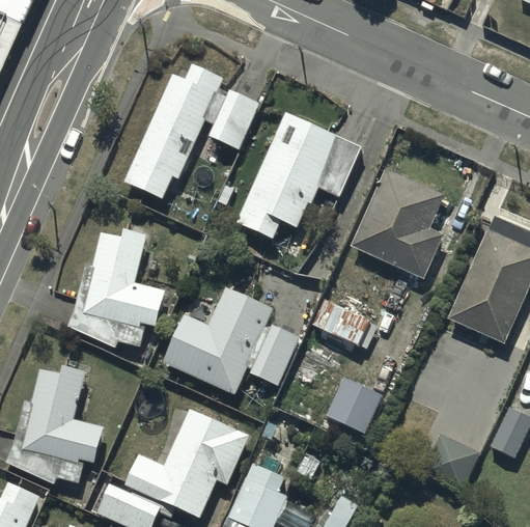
[(16,0),(0,0),(0,72),(30,6),(16,0)]
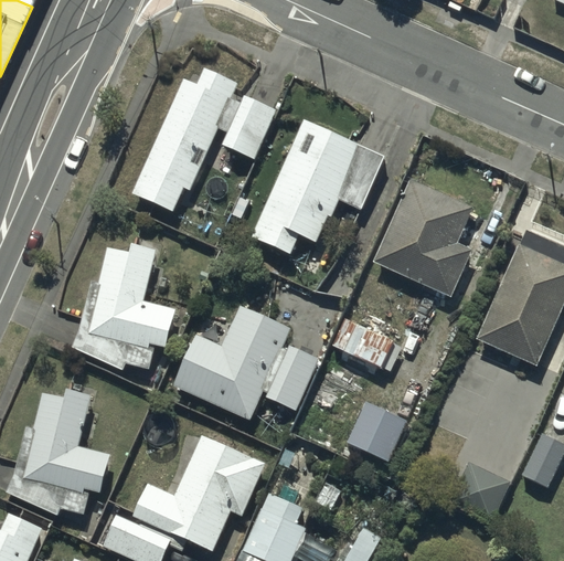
[(182,77),(131,192),(173,210),(183,188),(189,190),(217,127),(227,131),(221,146),(254,160),(276,108),(243,93),(240,102),(230,98),(237,81),(203,65),(195,83),(182,77)]
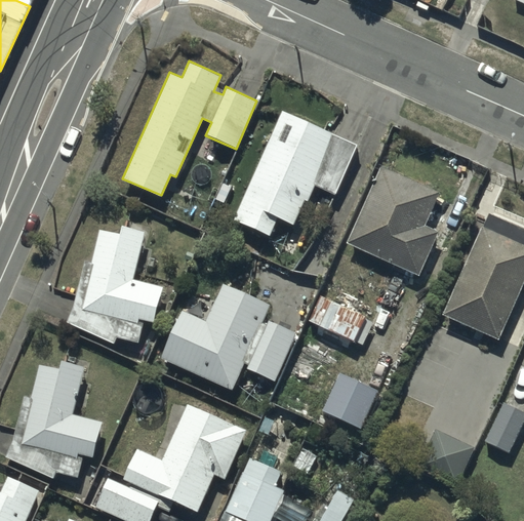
[(282,110),(232,219),(269,236),(277,217),(292,225),(304,200),(307,201),(314,185),(334,194),(357,144),(282,110)]
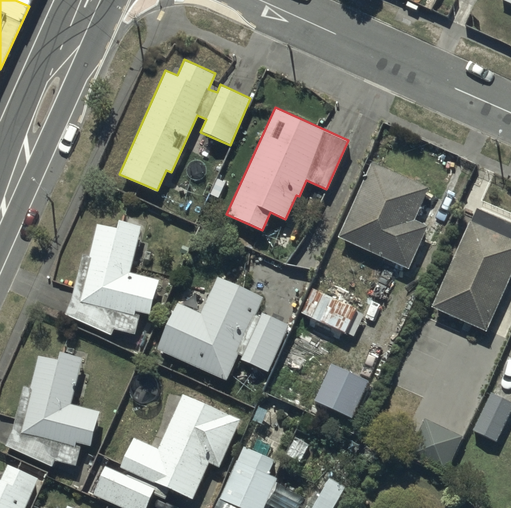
[(371,161),(338,236),(410,267),(428,226),(412,219),(426,185),(371,161)]
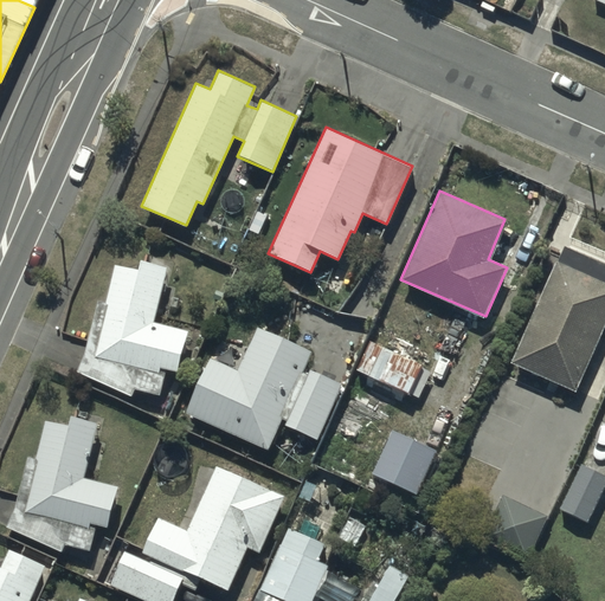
[(509,362),(572,393),(604,318),(604,260),(564,243),(509,362)]
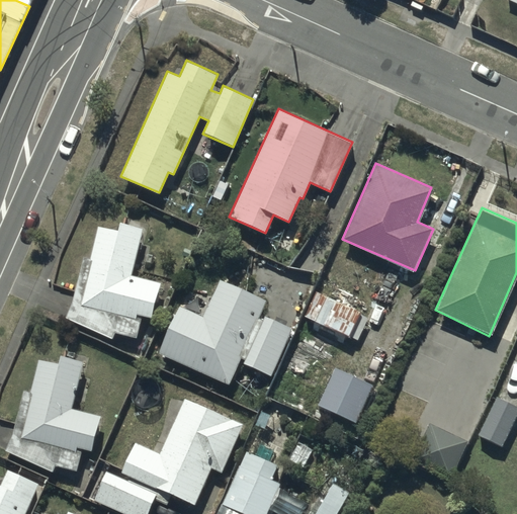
[(64,318),(110,338),(114,332),(136,338),(142,315),(152,317),(154,301),(159,284),(131,276),(142,229),(119,219),(118,229),(98,226),(89,259),(82,258),(72,304),(64,318)]
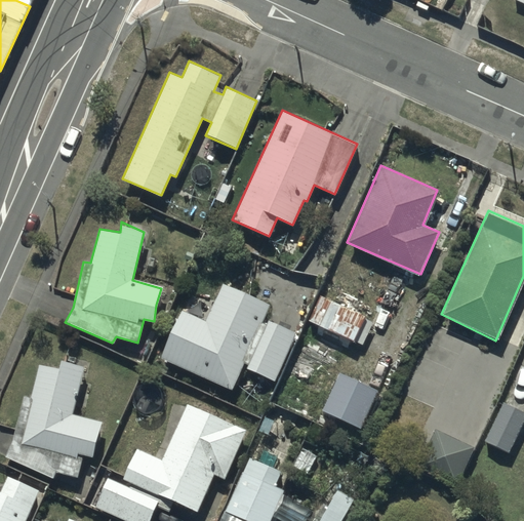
[(161,358),(231,389),(242,362),(247,365),(245,369),(274,382),(296,332),(267,319),(265,325),(262,323),(269,305),(223,284),(205,322),(182,311),(161,358)]
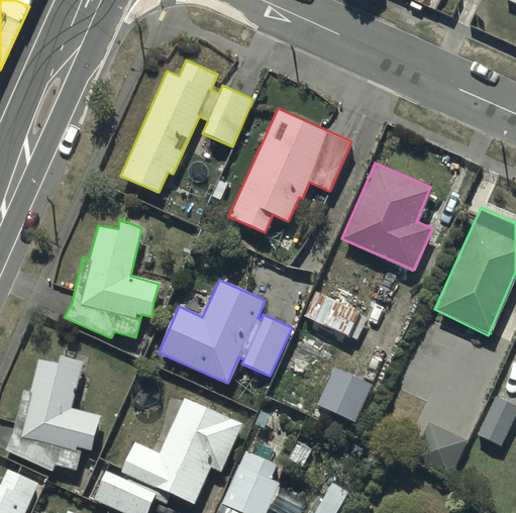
[(359,312),(311,290),(299,315),(347,337),(359,312)]
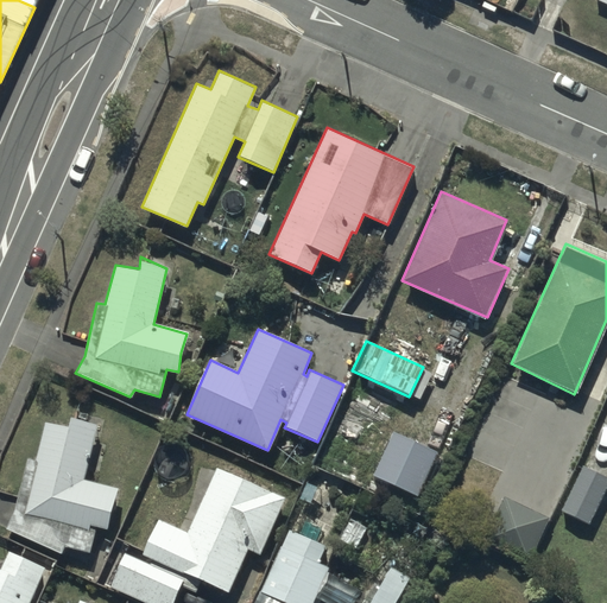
[(5,529),(61,552),(65,545),(90,552),(97,526),(108,527),(108,526),(108,525),(108,524),(108,522),(108,521),(109,520),(109,519),(109,518),(109,516),(109,515),(109,514),(109,513),(109,512),(111,511),(111,509),(111,508),(111,507),(111,506),(112,505),(112,503),(112,502),(112,501),(113,501),(113,500),(113,499),(113,497),(114,496),(114,495),(114,494),(115,494),(115,493),(115,492),(115,490),(117,490),(117,489),(117,488),(86,478),(96,424),(71,413),(68,425),(44,421),(37,461),(27,458),(5,529)]
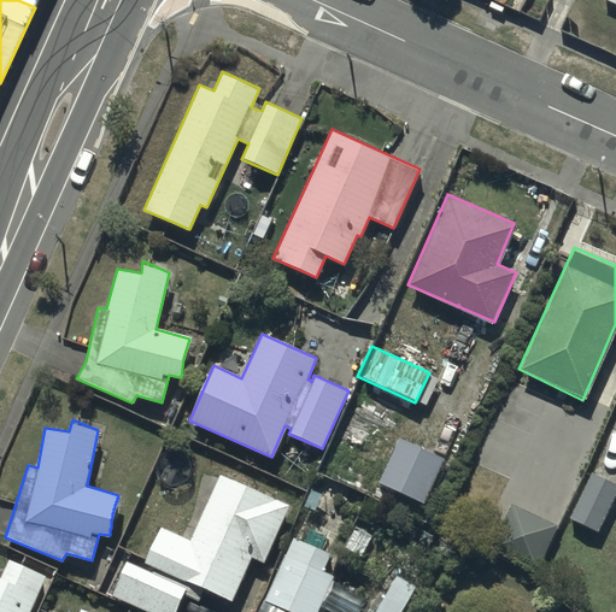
[(399,440),(379,483),(422,502),(443,459),(399,440)]
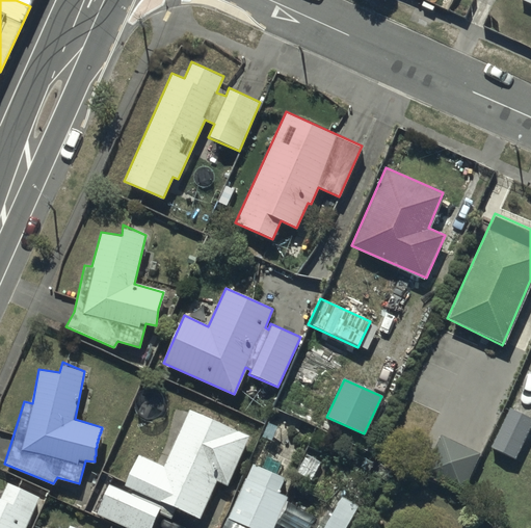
[(138,456),(126,482),(200,517),(216,481),(227,486),(250,437),(191,408),(163,468),(138,456)]
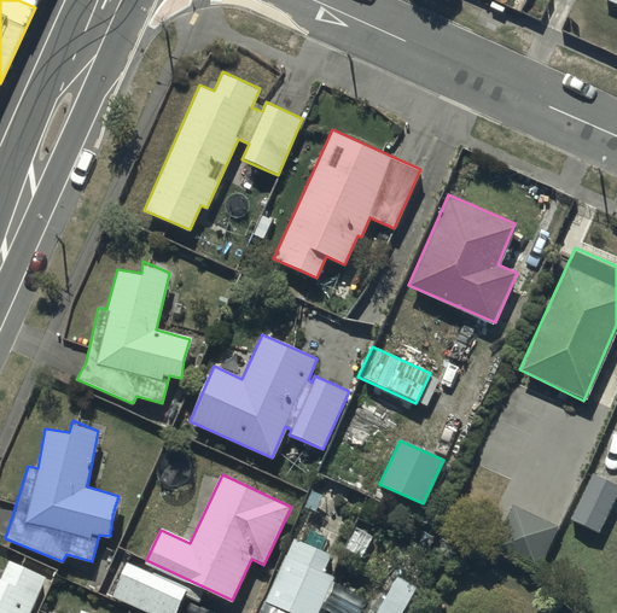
[(616,486),(589,474),(568,520),(597,533),(616,489),(616,486)]
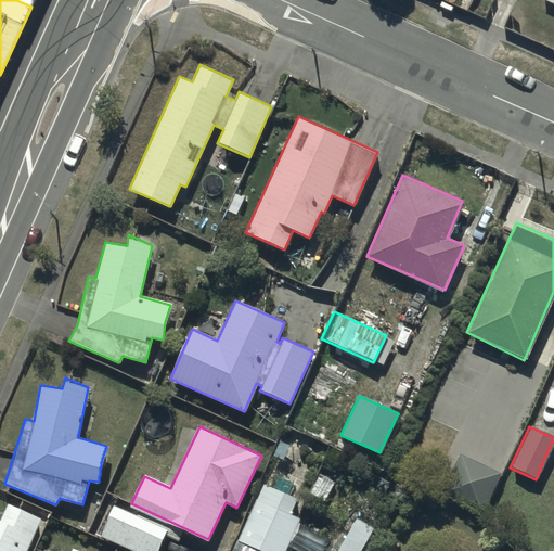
[(499,473),(459,453),(441,489),(481,509),(499,473)]
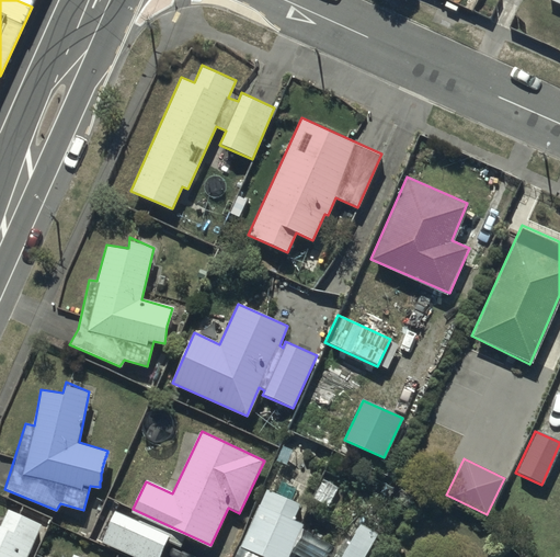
[(267,489),(239,546),(233,556),(287,556),(310,510),(267,489)]
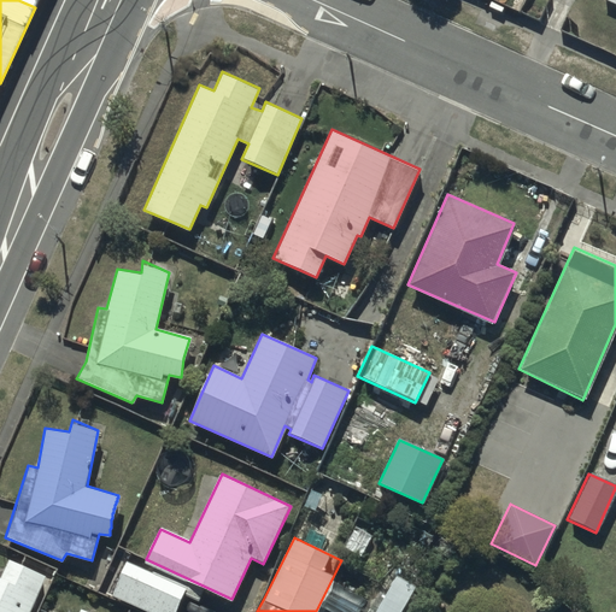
[(28,611),(45,576),(7,558),(0,574),(0,611),(28,611)]
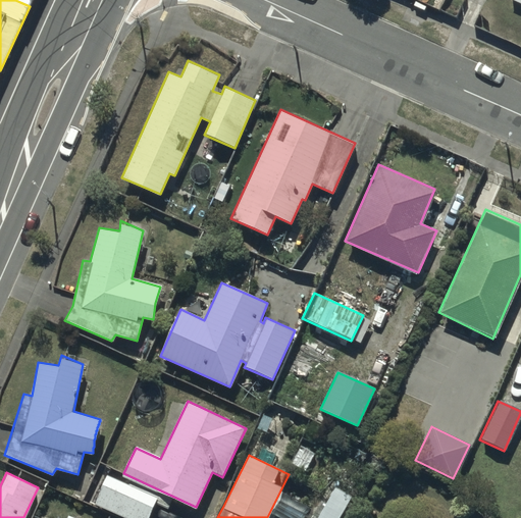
[(94,503),(125,517),(147,517),(157,496),(107,473),(94,503)]
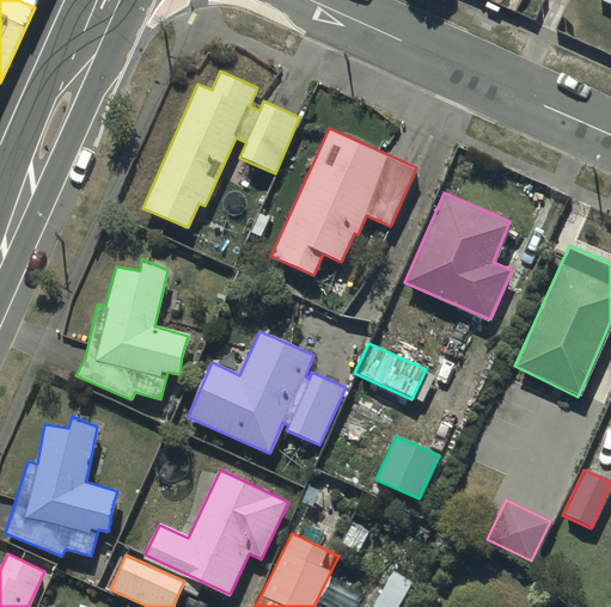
[(396,606),(415,575),(395,564),(370,606),(396,606)]
